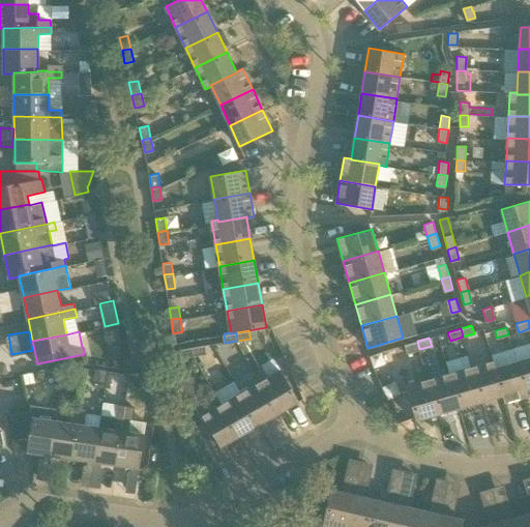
[(407,353),(419,349),(417,341),(405,344),(407,353)]
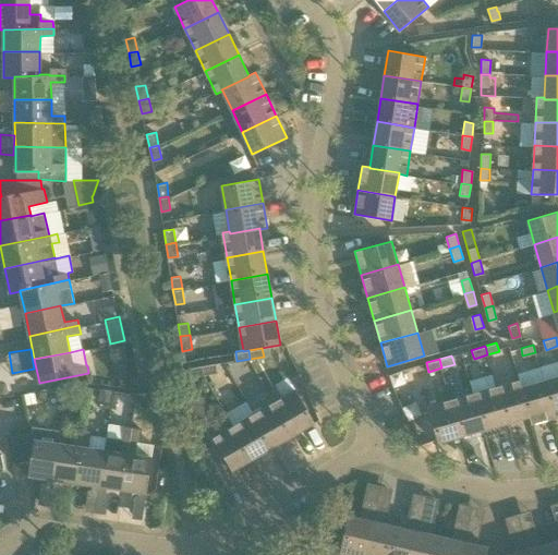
[(211,373),(217,372),(216,363),(203,365),(204,375),(211,373)]
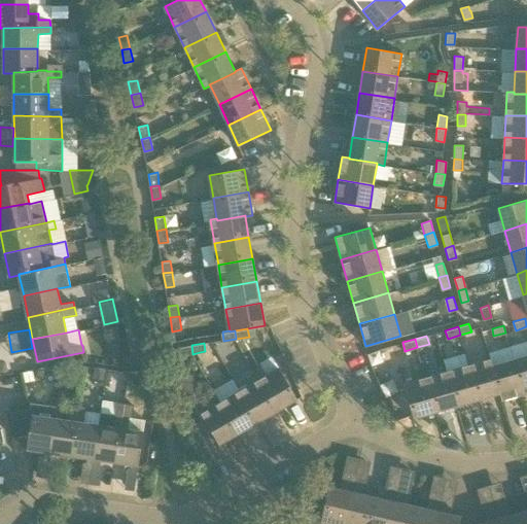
[(180,356),(192,354),(191,345),(178,348),(180,356)]
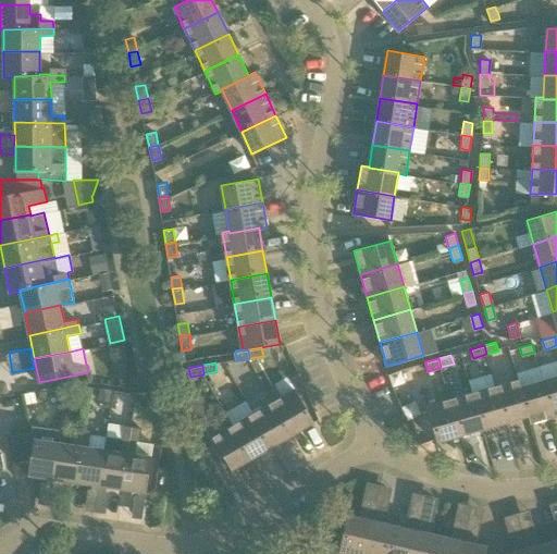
[(553,417),(556,415),(556,376),(543,380),(553,417)]
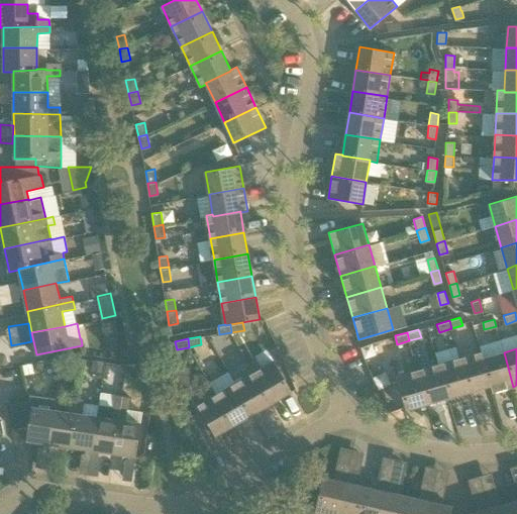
[(483,358),(481,351),(459,357),(470,392),(490,386),(491,386),(483,358)]
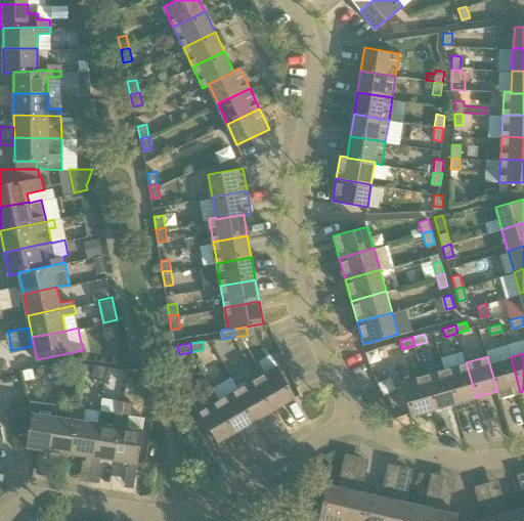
[(498,398),(520,392),(511,357),(489,363),(497,391),(496,391),(498,398)]
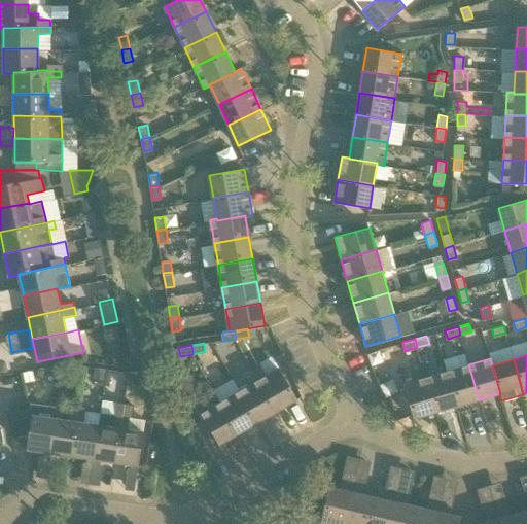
[(457,406),(479,399),(468,364),(447,371),(457,406)]
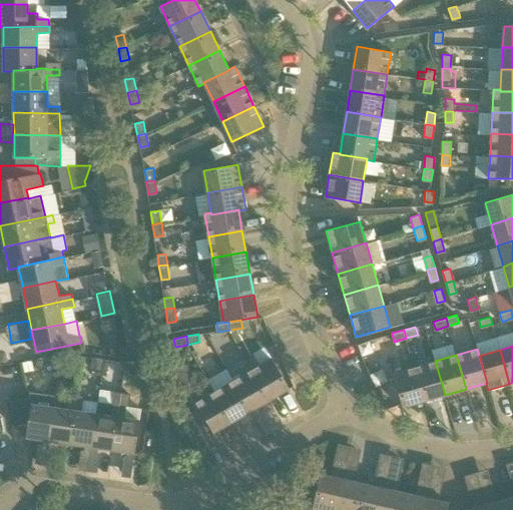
[(252,369),(270,399),(290,388),(272,358),(252,369)]
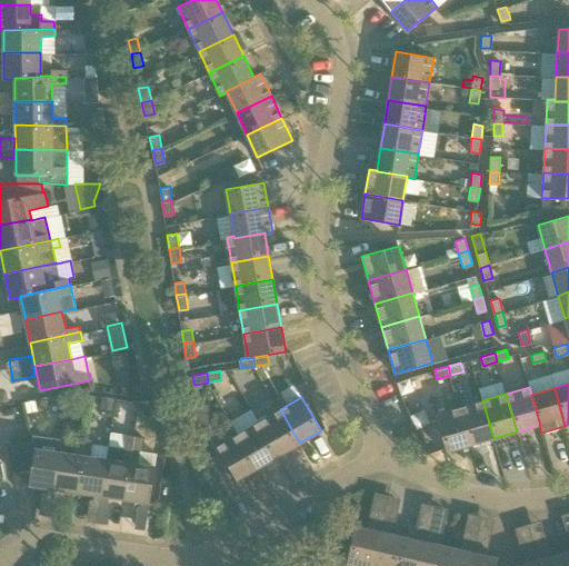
[(470,445),(493,438),(482,400),(459,407),(470,445)]
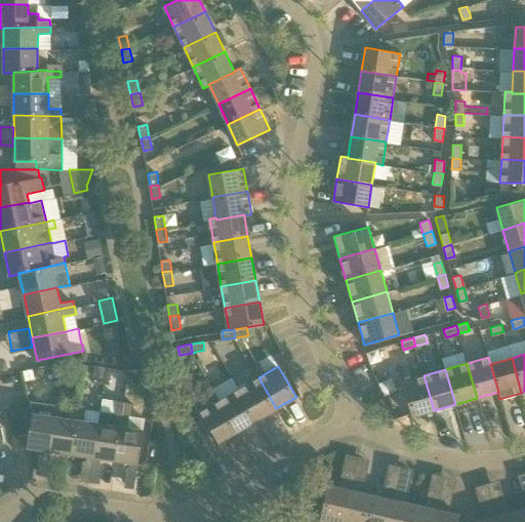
[(411,416),(434,410),(423,375),(402,382),(411,416)]
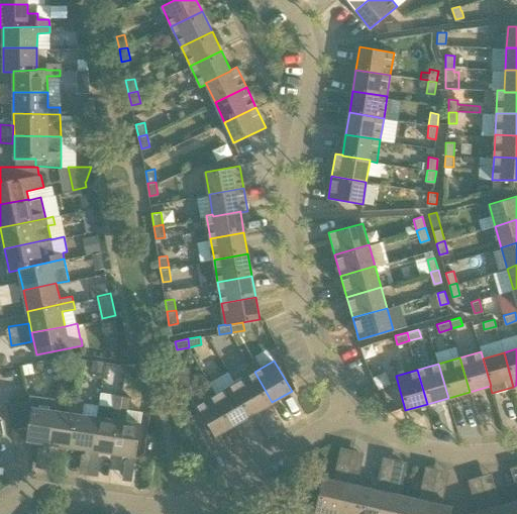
[(253,413),(272,402),(254,372),(235,383),(253,413)]
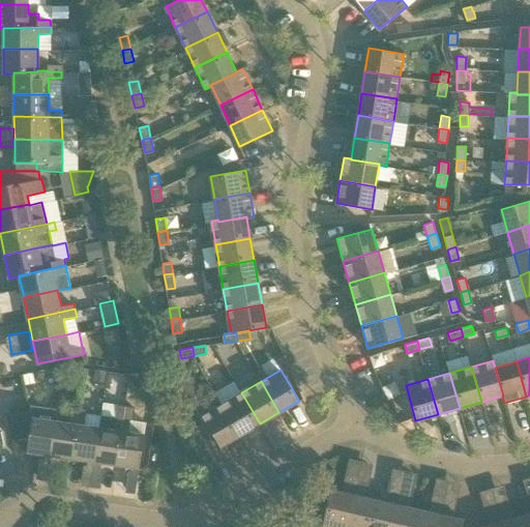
[(240,435),(260,423),(241,392),(222,404),(240,435)]
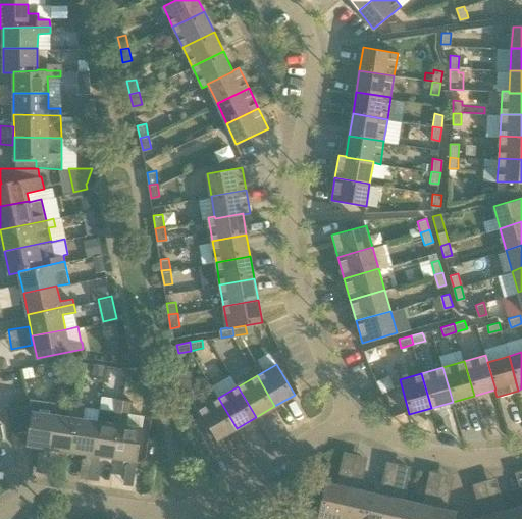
[(93,455),(114,458),(123,399),(115,398),(113,411),(100,408),(93,455)]
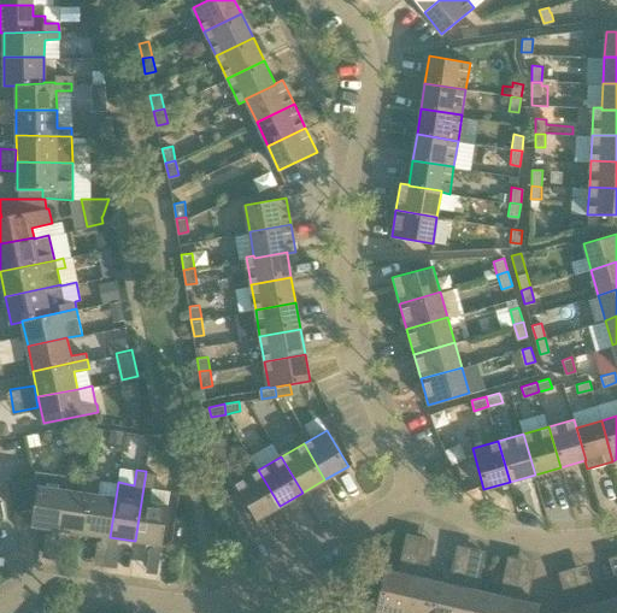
[(257,520),(280,506),(258,470),(235,483),(257,520)]
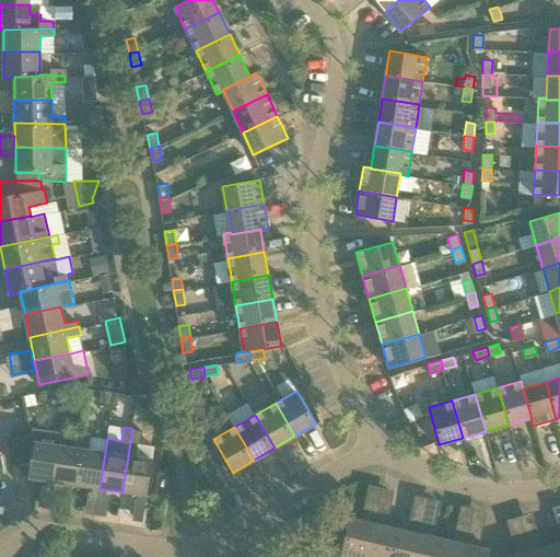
[(147,495),(152,459),(136,456),(138,442),(140,443),(142,430),(132,428),(123,491),(147,495)]
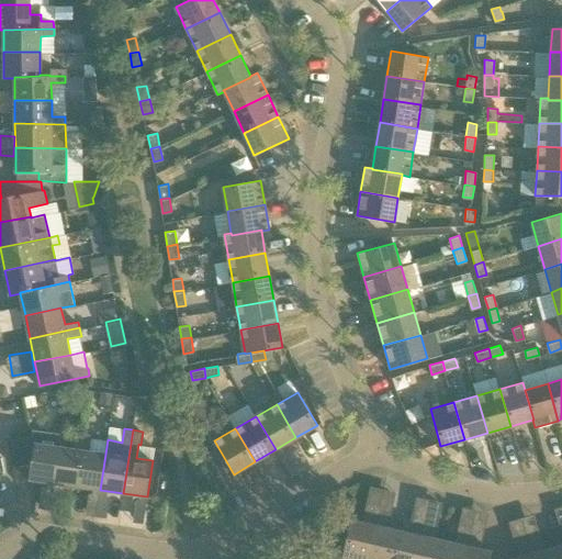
[(29,479),(53,482),(58,446),(58,447),(60,433),(56,432),(56,433),(40,431),(38,436),(32,435),(12,439),(18,466),(27,464),(31,465),(29,479)]
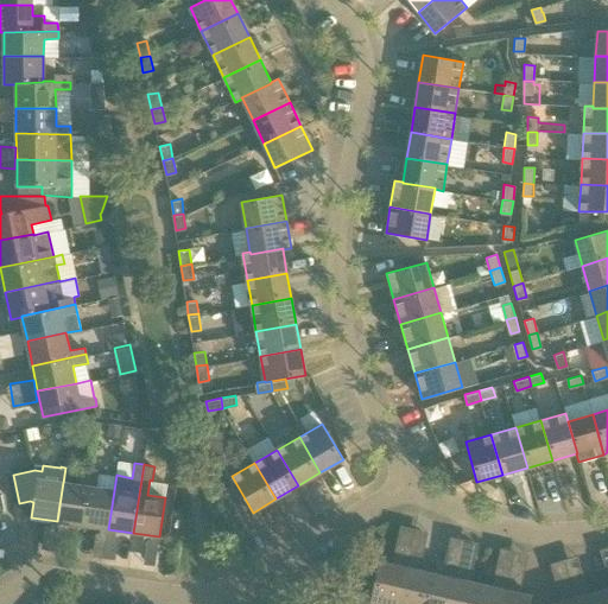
[(83,526),(92,471),(83,470),(81,485),(63,483),(63,482),(57,521),(83,526)]
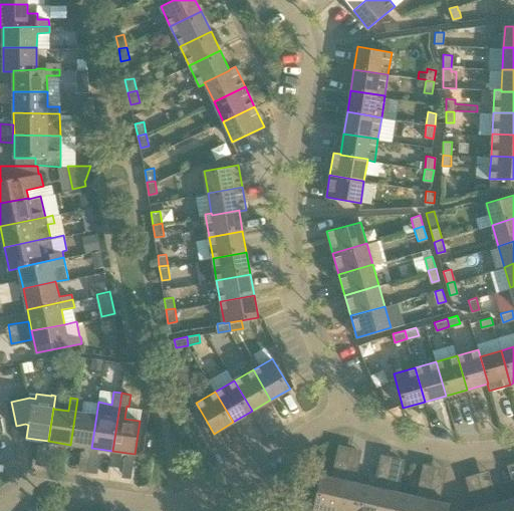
[(98,402),(83,400),(77,399),(70,445),(91,448),(98,402)]
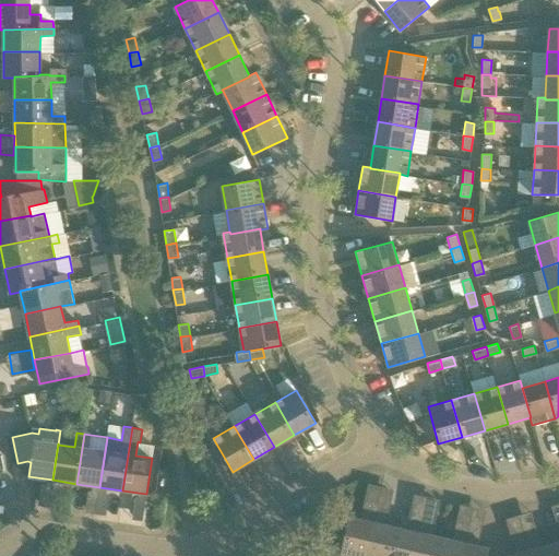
[(352,555),(364,555),(376,505),(367,503),(365,512),(360,515),(360,519),(348,517),(345,532),(334,530),(328,555),(341,555),(342,554),(352,555)]
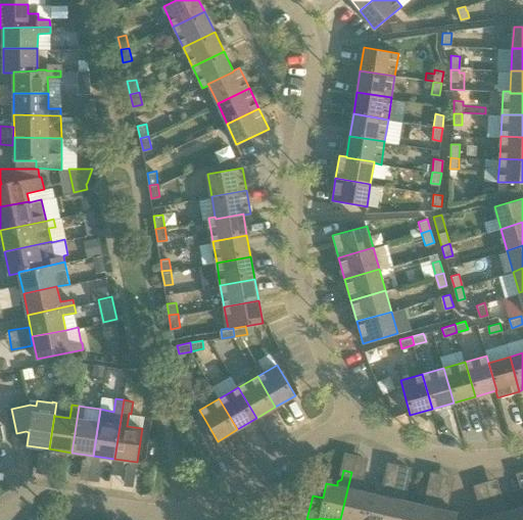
[(363,519),(369,492),(361,490),(362,487),(360,483),(362,474),(351,472),(340,519),(363,519)]
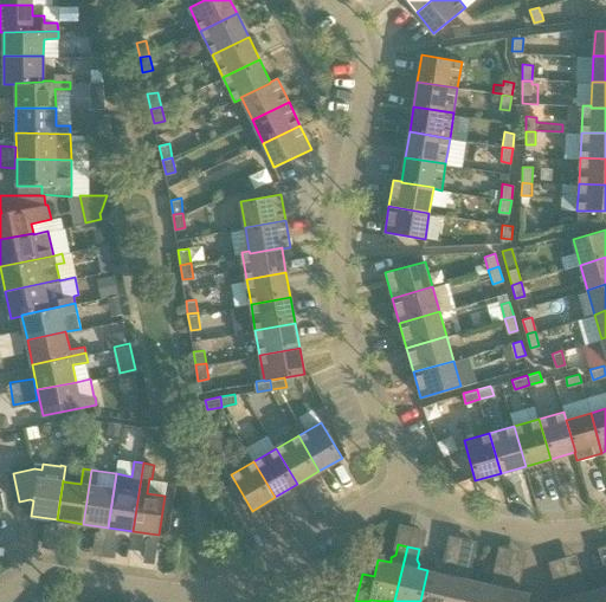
[(447,601),(458,558),(447,556),(445,565),(442,569),(440,573),(427,570),(420,601),(447,601)]
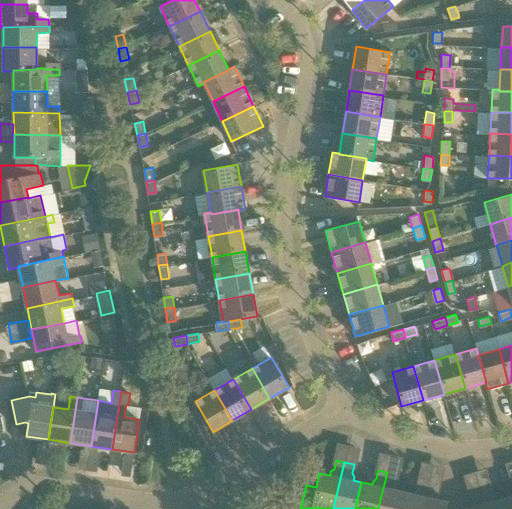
[(400,508),(404,492),(395,490),(396,486),(394,482),(396,474),(387,472),(378,508),(400,508)]
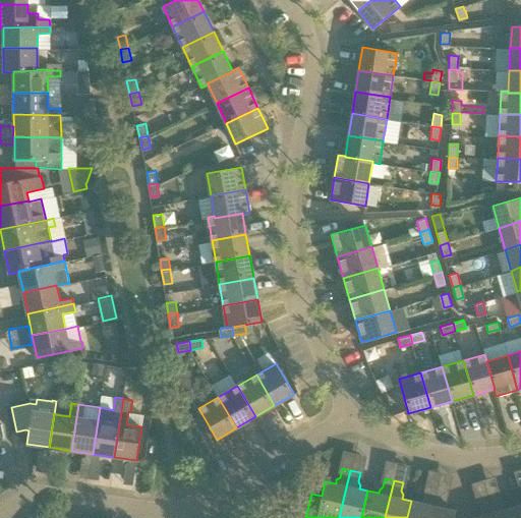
[(429,517),(437,490),(427,487),(425,497),(422,499),(421,503),(411,501),(407,517),(429,517)]
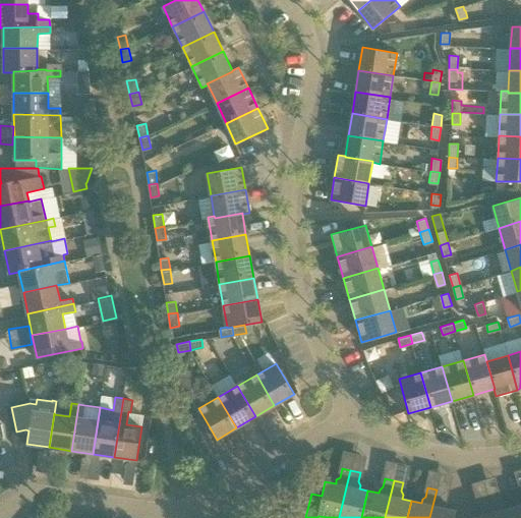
[(453,517),(456,511),(445,508),(446,505),(444,501),(446,492),(437,490),(429,517),(453,517)]
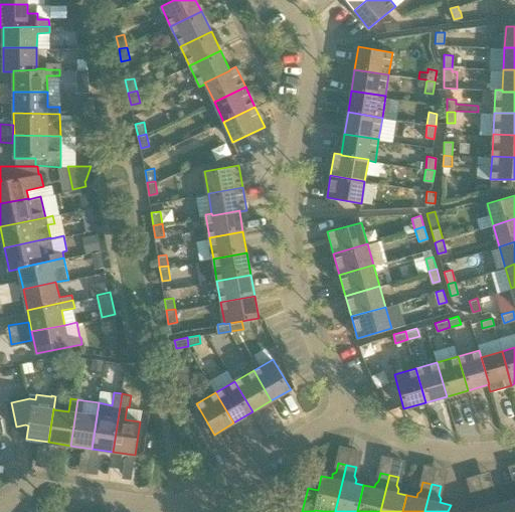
[(509,511),(507,501),(499,503),(498,500),(494,498),(492,489),(482,491),(487,511),(509,511)]
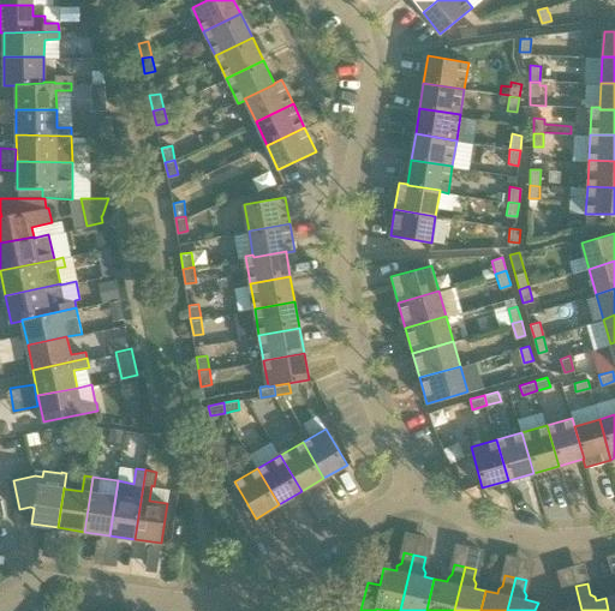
[(581,610),(575,586),(566,589),(569,599),(567,604),(568,609),(559,610),(581,610)]
